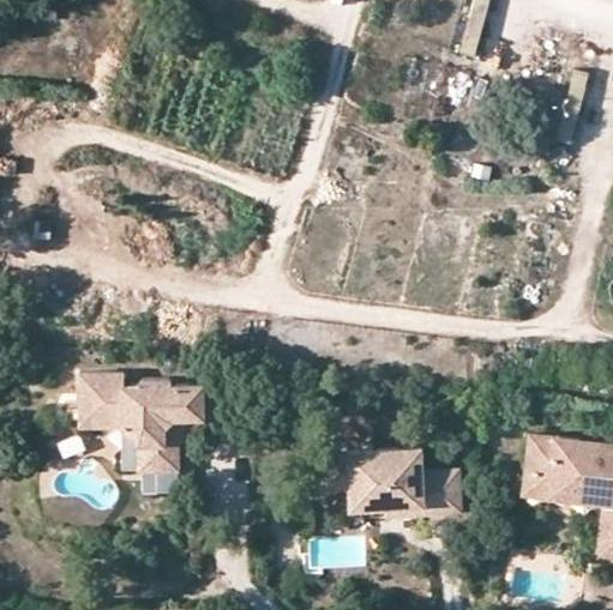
[(120,410),(120,428),(137,445),(137,471),(176,471),(176,435),(181,435),(190,427),(190,420),(202,420),(202,386),(168,386),(168,380),(140,380),(140,387),(122,387),(122,374),(77,374),(77,410),(120,410)]
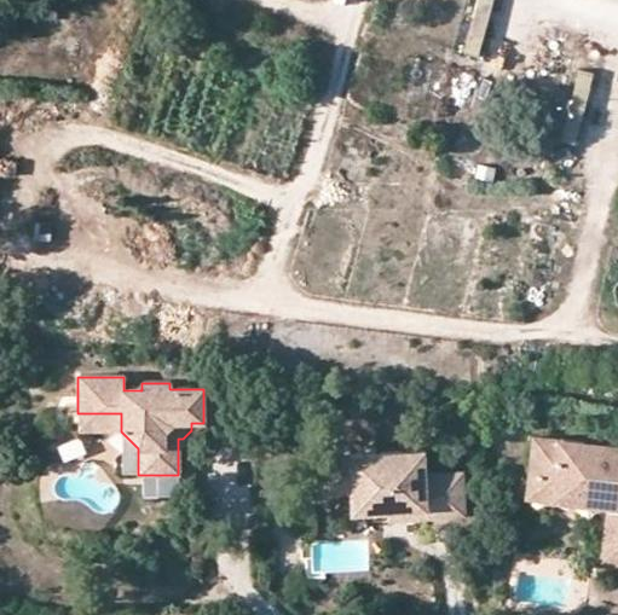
[(234,389),(203,389),(203,423),(234,423),(234,389)]
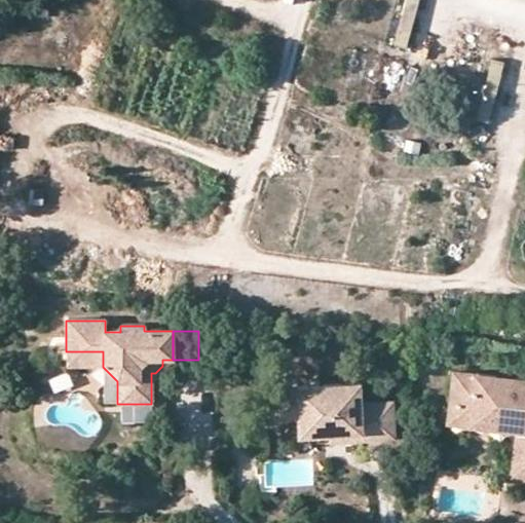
[(67,367),(103,367),(103,351),(66,351),(67,367)]
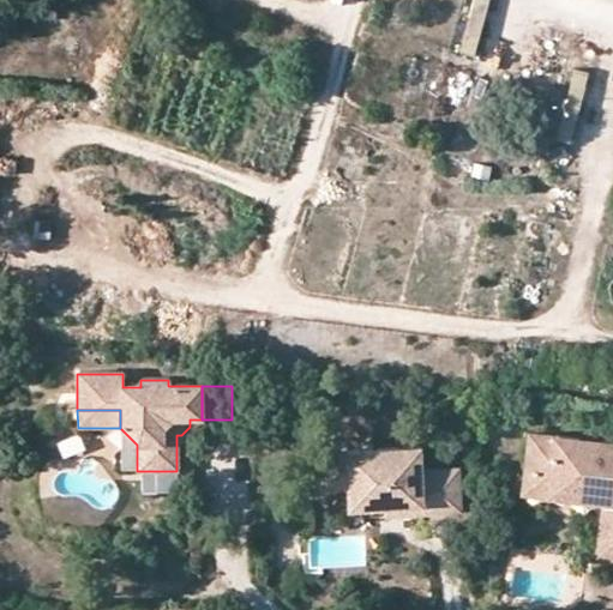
[(576,453),(577,441),(528,435),(523,470),(548,473),(546,487),(596,493),(601,500),(601,506),(595,559),(612,560),(612,445),(599,444),(598,456),(576,453)]
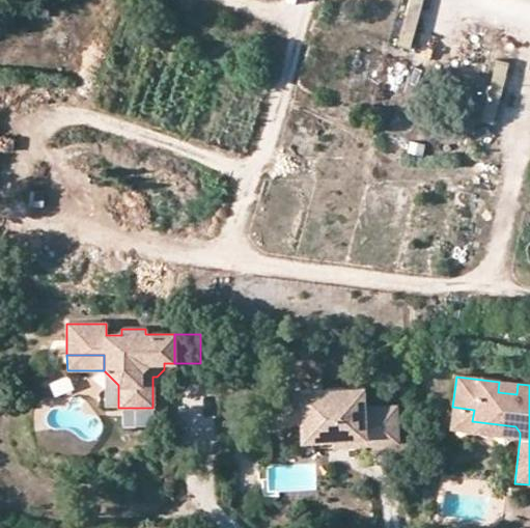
[(518,384),(499,382),(498,392),(517,394),(518,384)]
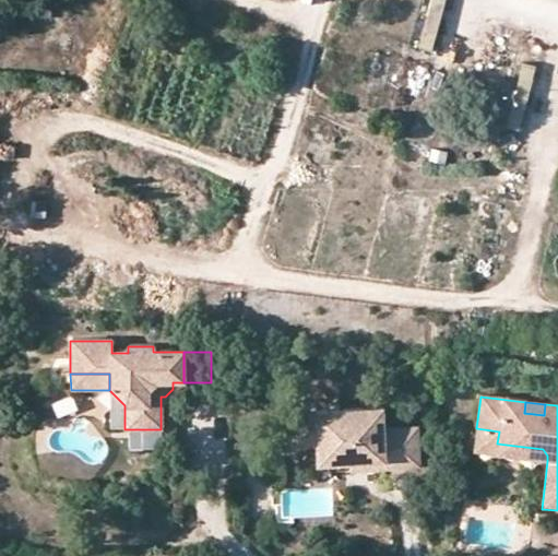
[(381,410),(315,413),(317,446),(318,465),(348,463),(360,463),(360,471),(418,468),(416,429),(382,432),(381,410)]
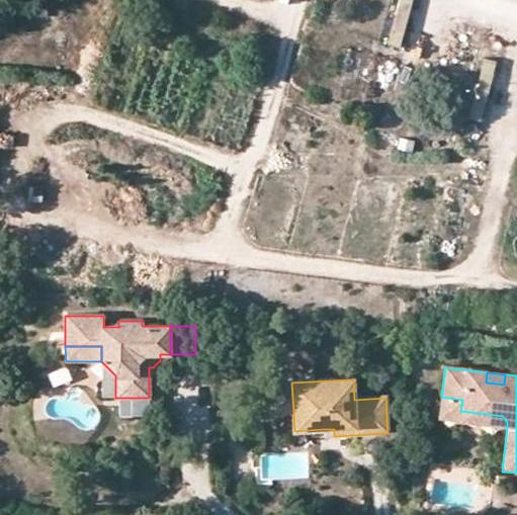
[(268,415),(293,413),(291,382),(266,384),(268,415)]
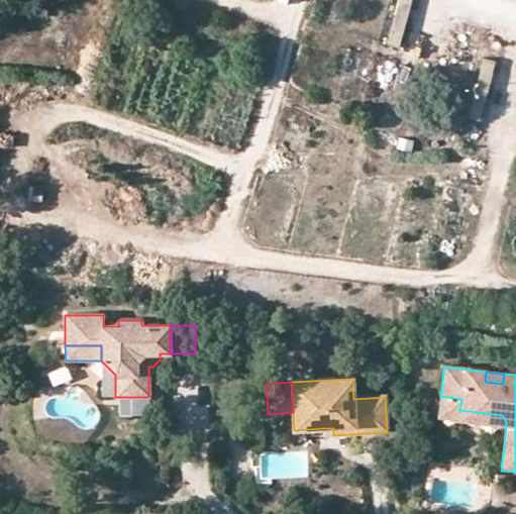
[(438,418),(506,426),(506,421),(502,415),(459,410),(461,399),(440,396),(438,418)]
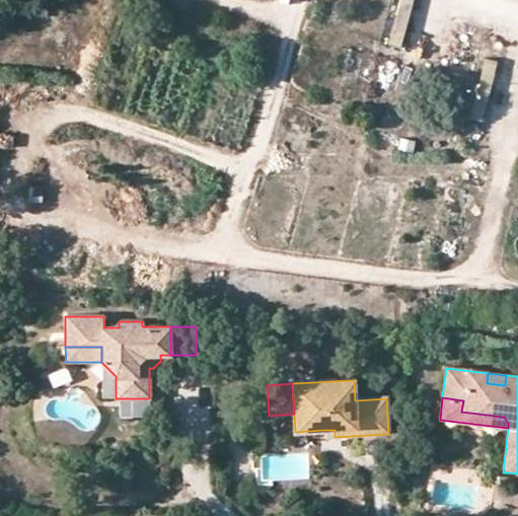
[(323,438),(335,437),(335,430),(323,430),(323,438)]
